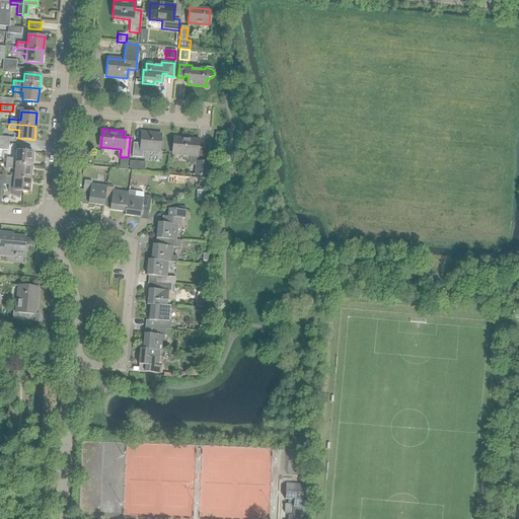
[(159,152),(160,134),(141,132),(140,143),(132,143),(131,157),(142,157),(143,151),(159,152)]
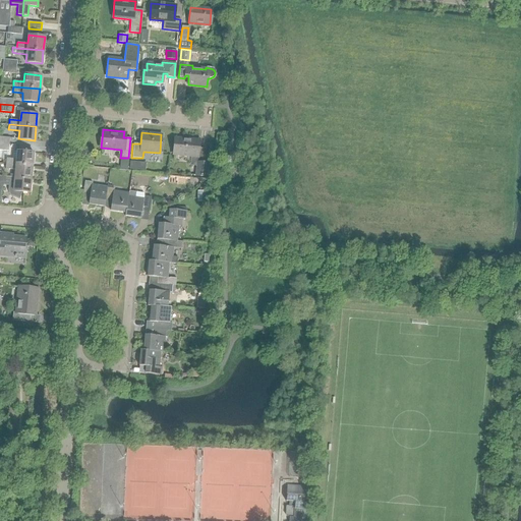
[(197,148),(198,138),(176,136),(174,155),(190,157),(190,165),(196,166),(196,176),(208,177),(209,163),(204,163),(205,149),(197,148)]
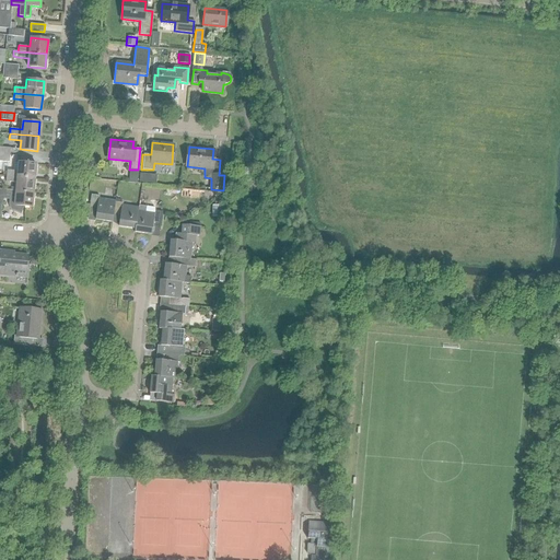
[(7,170),(7,175),(34,178),(36,163),(19,162),(18,171),(7,170)]
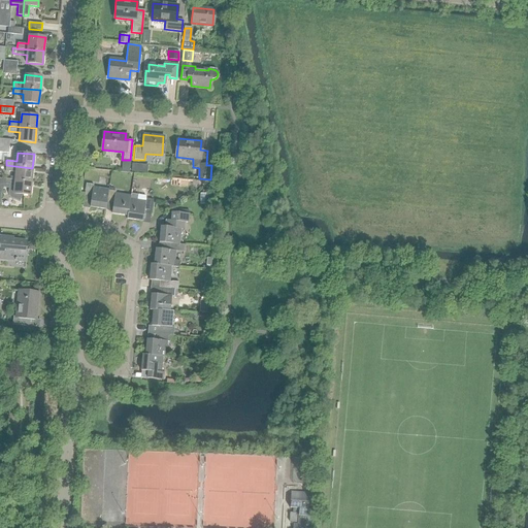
[(15,171),(14,179),(31,182),(32,168),(6,165),(5,170),(15,171)]
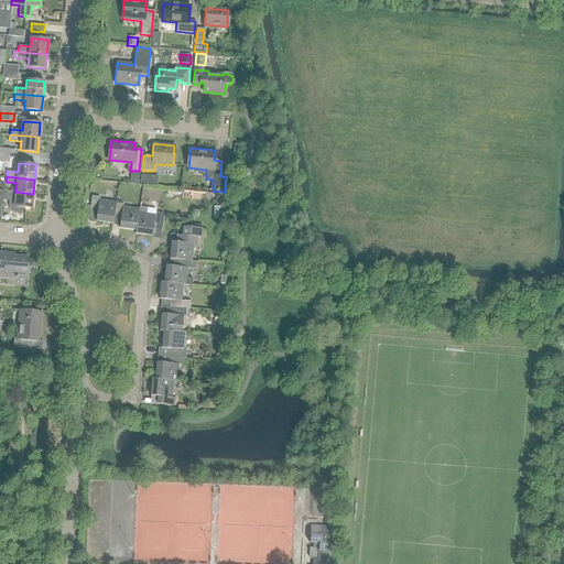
[(33,194),(15,192),(0,190),(0,201),(0,197),(3,197),(6,197),(12,197),(11,206),(11,210),(21,214),(23,207),(32,208),(33,194)]
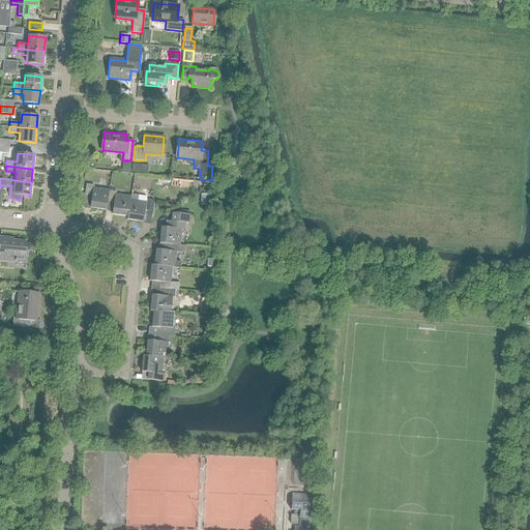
[(107,204),(109,190),(93,187),(93,185),(86,184),(84,197),(91,198),(90,208),(106,210),(107,204)]
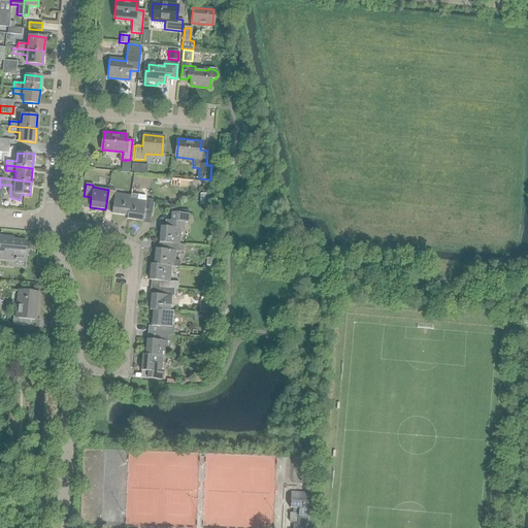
[(116,191),(108,190),(106,203),(112,204),(110,213),(127,216),(130,199),(130,195),(114,193),(116,191)]
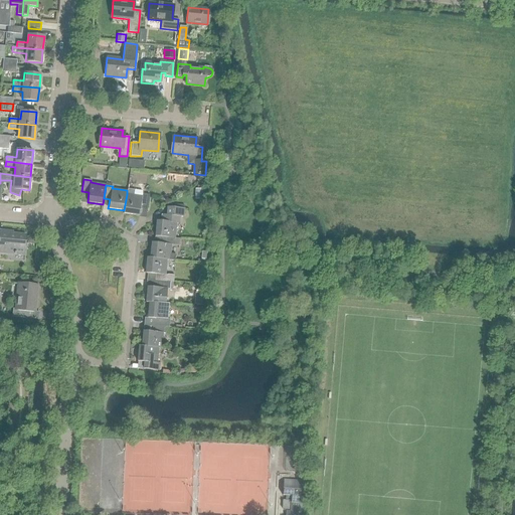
[(127,190),(127,194),(124,210),(124,213),(139,215),(140,206),(147,207),(149,194),(142,193),(142,190),(128,188),(127,190)]
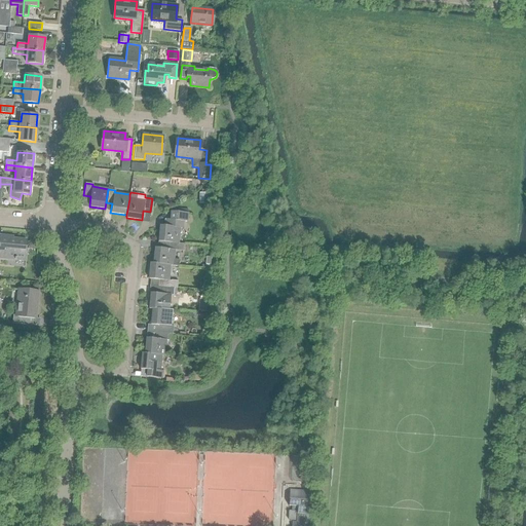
[(171,219),(167,219),(166,226),(160,225),(158,241),(164,242),(181,243),(182,242),(179,242),(180,228),(183,228),(183,221),(187,221),(188,213),(171,211),(171,219)]
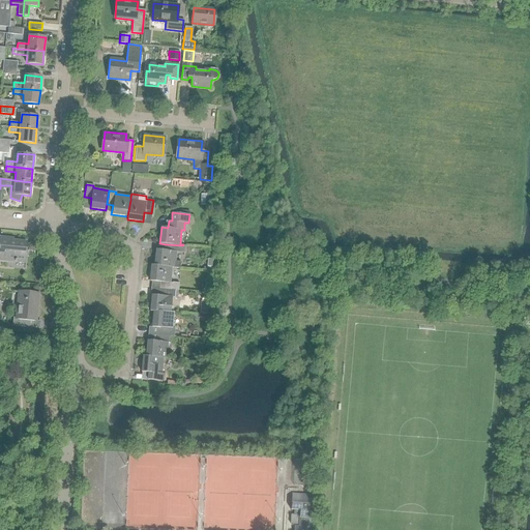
[(26,244),(6,242),(7,239),(0,237),(0,259),(24,262),(26,244)]
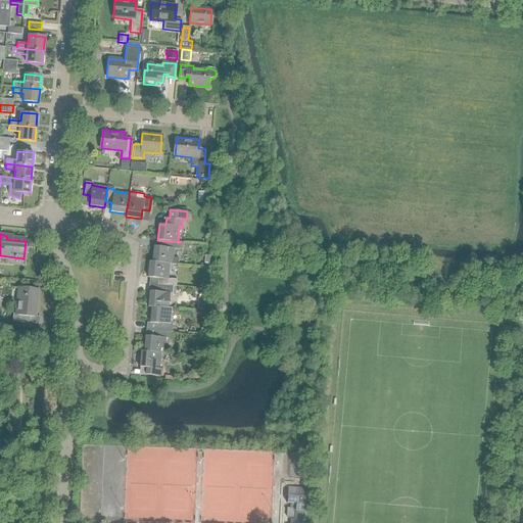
[(183,242),(180,242),(163,241),(162,246),(153,246),(152,260),(152,262),(170,264),(178,265),(178,257),(174,257),(174,248),(182,249),(183,242)]
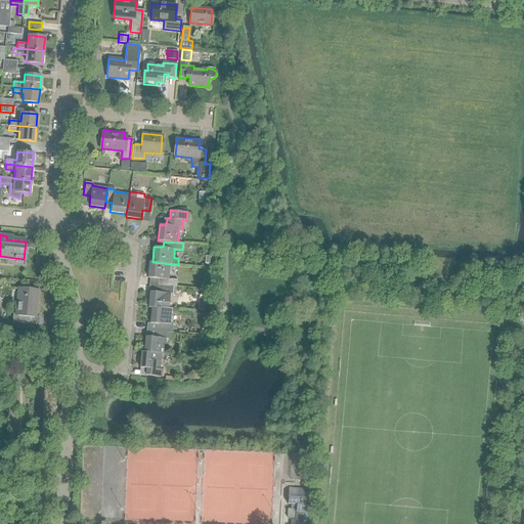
[(170,264),(153,262),(153,261),(149,261),(148,277),(149,278),(148,285),(160,286),(172,288),(177,288),(177,279),(169,279),(170,264)]
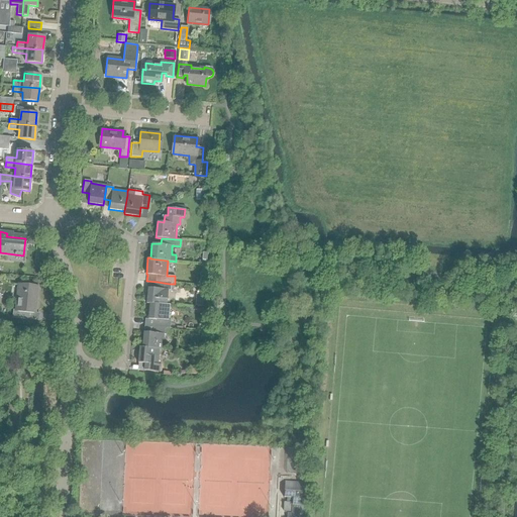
[(196,278),(195,285),(207,286),(207,279),(196,278)]
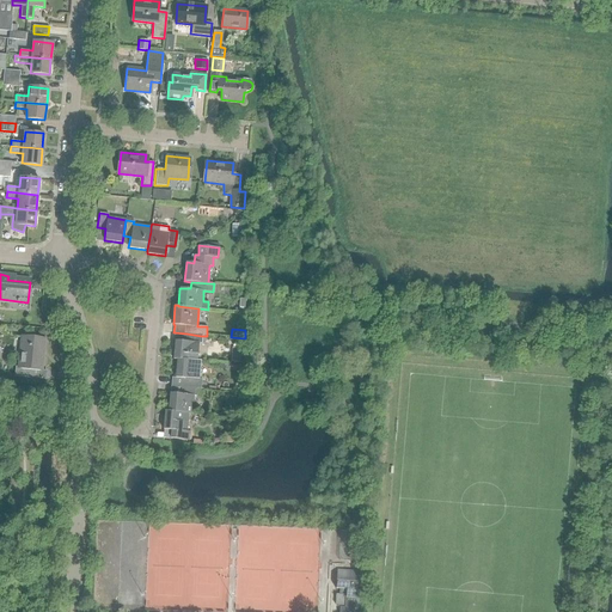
[(196,361),(196,360),(199,343),(201,343),(201,336),(187,334),(187,341),(175,340),(173,359),(177,360),(177,359),(196,361)]
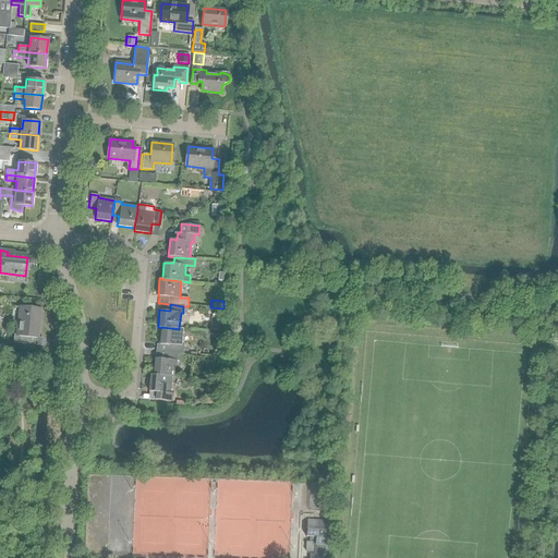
[(31,336),(38,337),(41,310),(20,307),(16,335),(14,334),(13,342),(29,344),(31,336)]
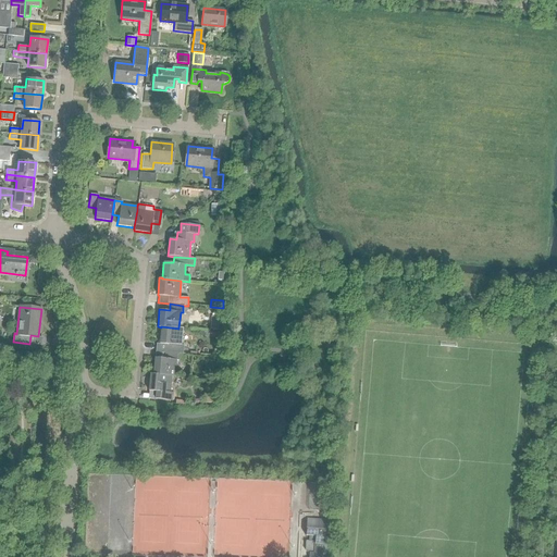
[(169,345),(168,351),(180,353),(183,354),(183,346),(181,345),(182,329),(178,327),(178,329),(161,326),(161,327),(160,344),(169,345)]
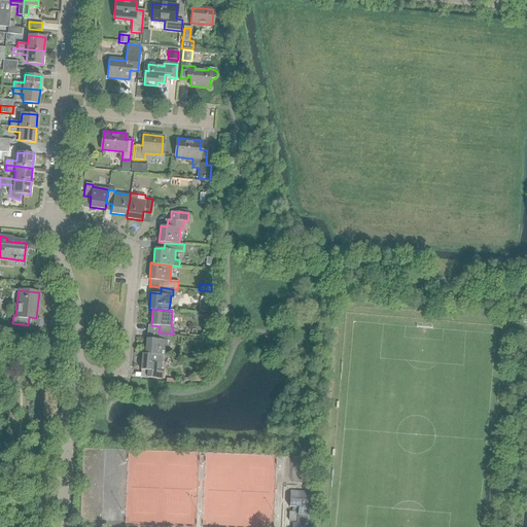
[(170,334),(159,332),(156,331),(155,339),(146,338),(145,353),(145,354),(162,355),(166,356),(167,341),(170,341),(170,334)]
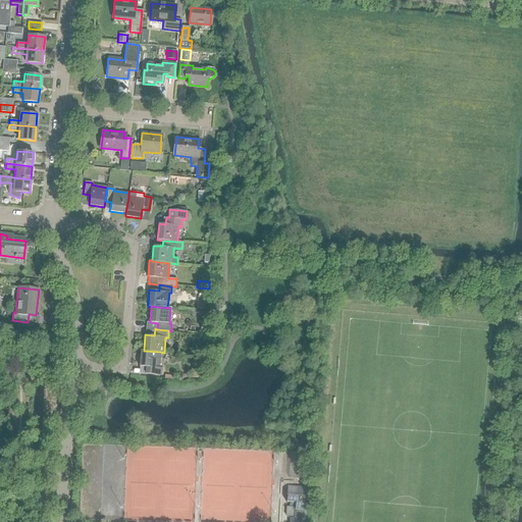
[(146,374),(148,374),(161,375),(162,367),(159,367),(160,352),(144,351),(144,350),(141,350),(139,366),(142,366),(145,368),(146,368),(146,374)]
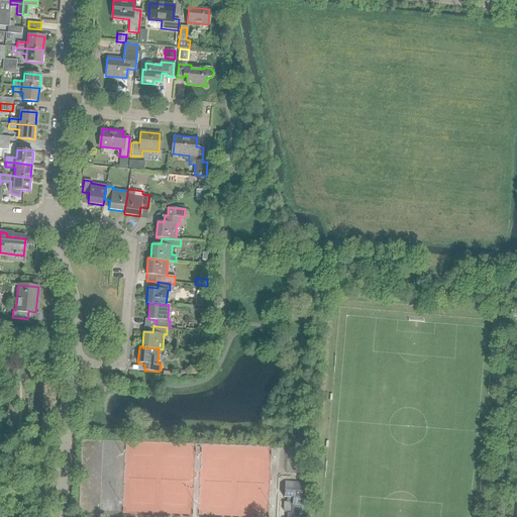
[(189,366),(189,375),(196,375),(197,367),(189,366)]
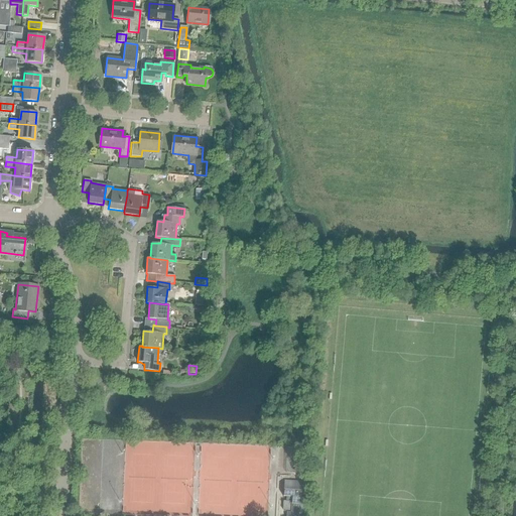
[(302,514),(304,498),(300,498),(301,483),(284,481),(282,497),(286,497),(285,506),(286,508),(285,515),(297,515),(298,513),(302,514)]
